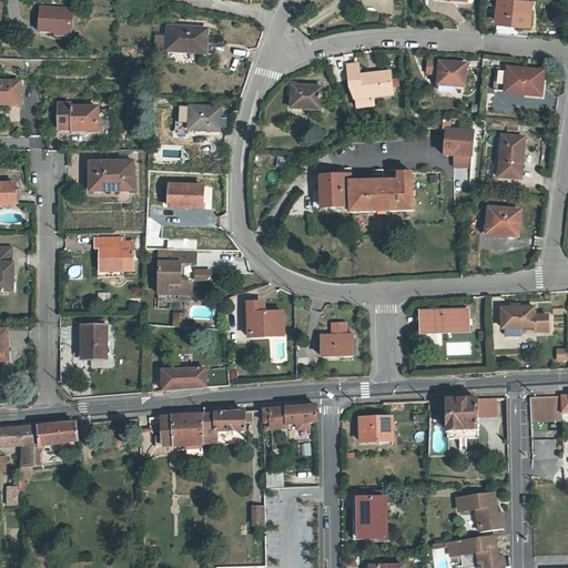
[(523,26),(537,26),(538,1),(506,0),(505,34),(523,36),(523,26)]
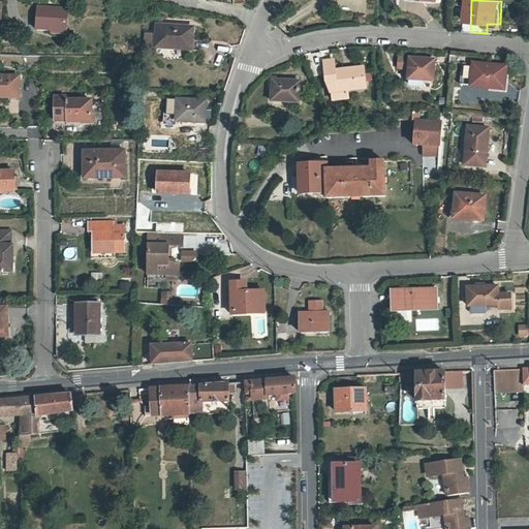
[(53,31),(67,32),(68,8),(39,6),(37,30),(53,31)]
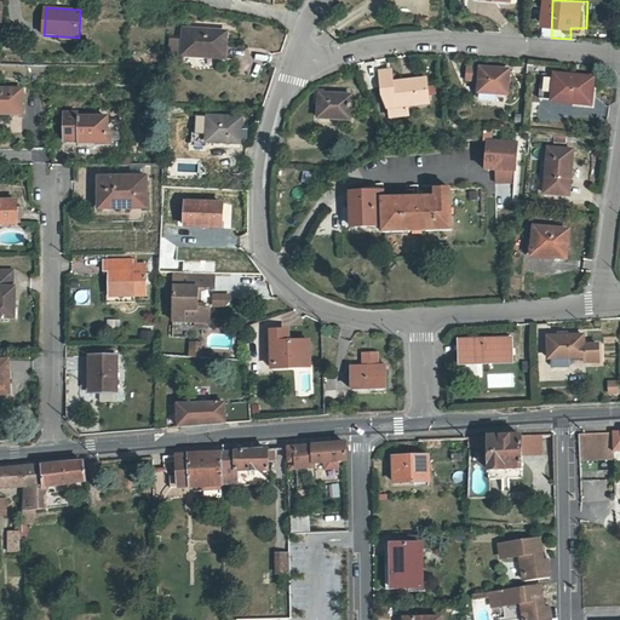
[(225,33),(184,30),(183,55),(224,57),(225,33)]
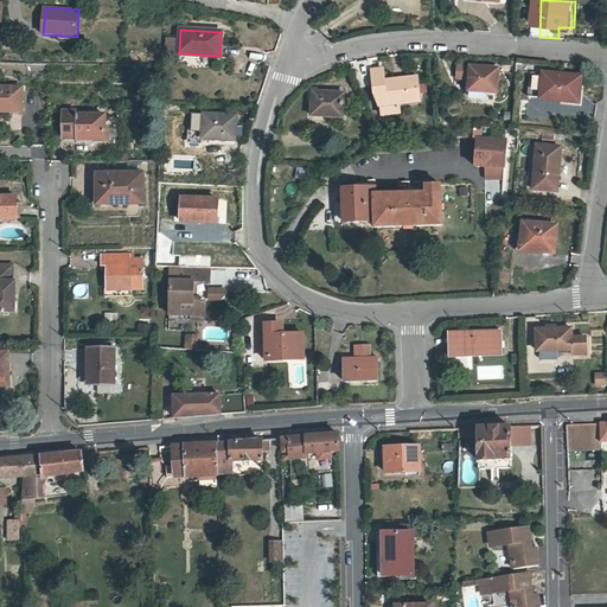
[(453,64),(452,80),(461,81),(462,64),(453,64)]
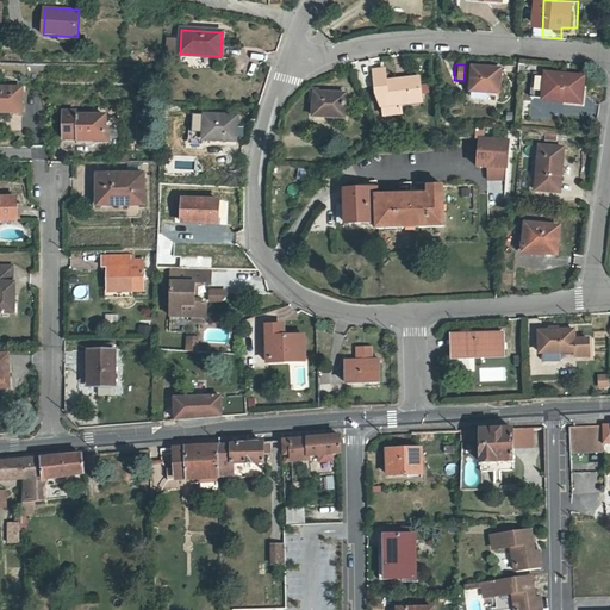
[(505,68),(479,66),(477,89),(503,91),(505,68)]
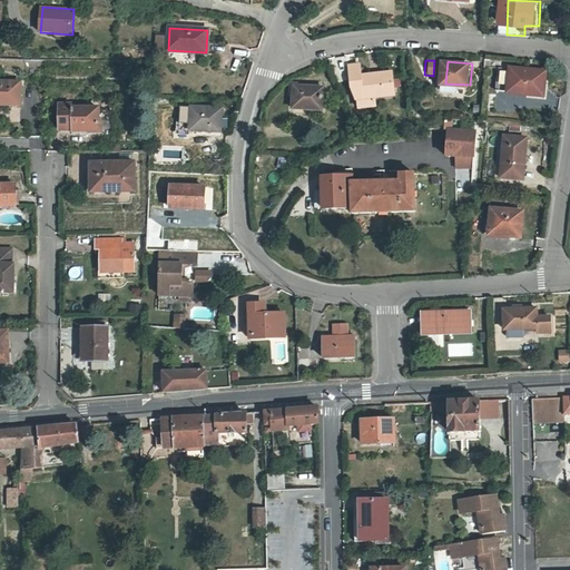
[(353,65),(354,79),(365,78),(364,76),(364,65),(353,65)]
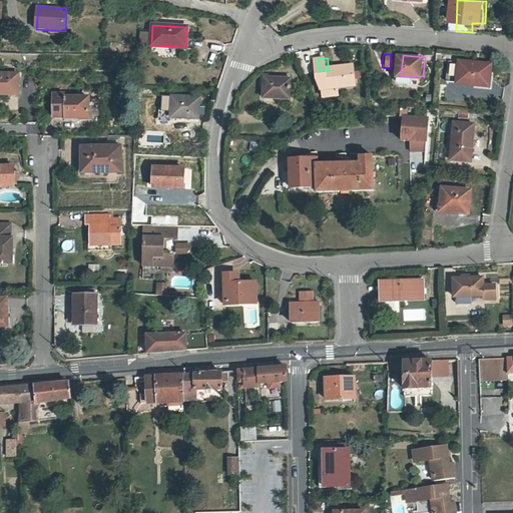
[(450,84),(485,87),(486,78),(492,78),(493,64),(452,61),(450,84)]
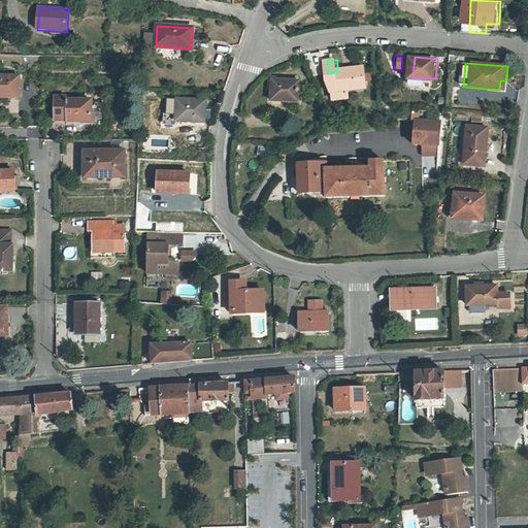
[(338,72),(339,92),(351,91),(368,90),(366,68),(337,70),(338,72)]
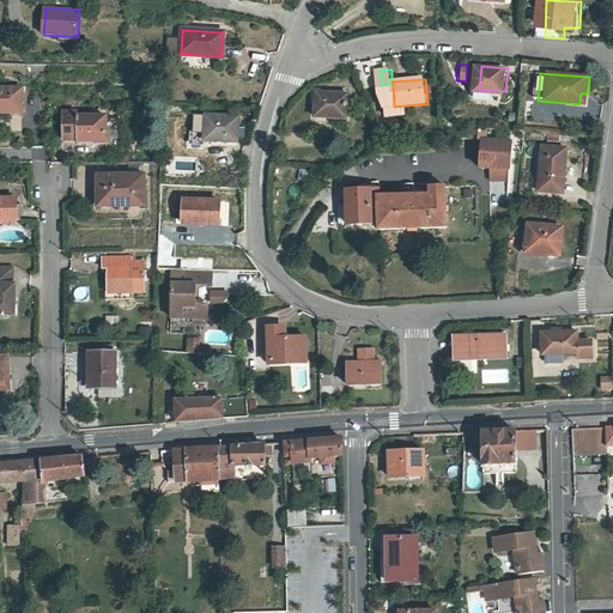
[(393,84),(381,85),(382,96),(386,107),(394,107),(393,84)]
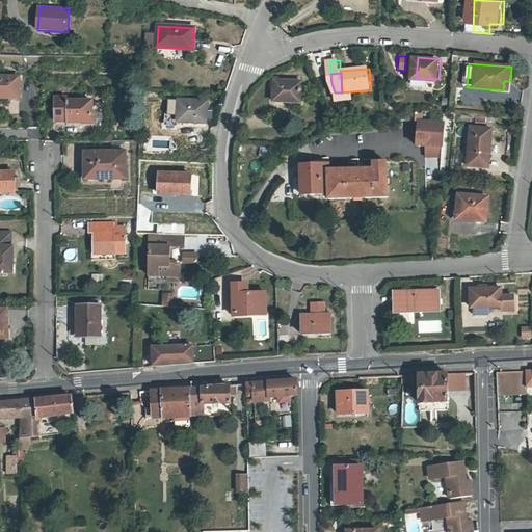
[(0,77),(0,99),(19,100),(19,78),(0,77)]
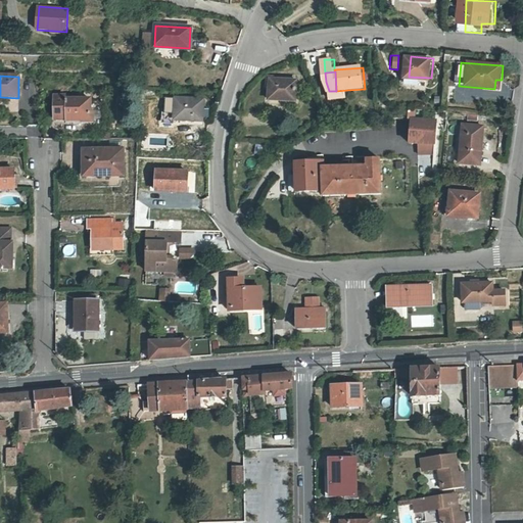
[(270,88),(270,100),(280,100),(280,96),(294,95),(293,79),(274,80),(274,77),(268,77),(267,78),(267,88),(270,88)]
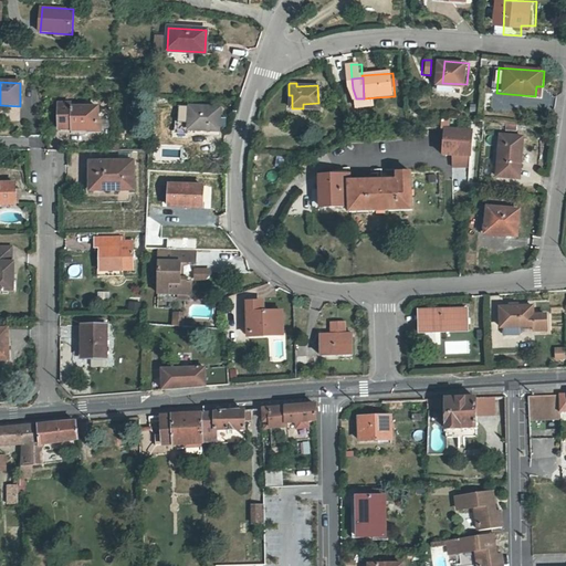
[(72,130),(72,135),(97,135),(98,108),(71,108),(72,105),(61,105),(60,130),(72,130)]
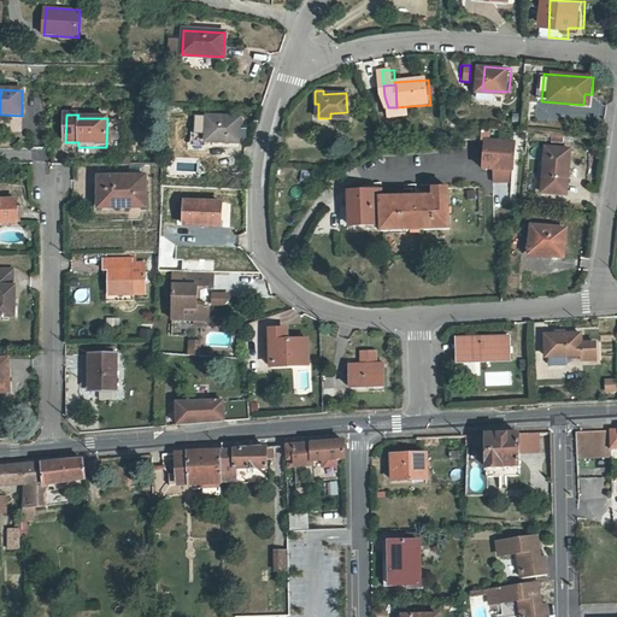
[(238,122),(206,122),(205,147),(228,147),(228,142),(238,144),(238,122)]
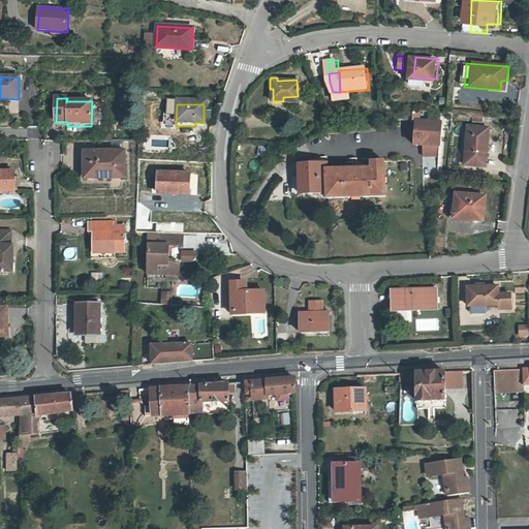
[(441,122),(416,121),(414,146),(424,147),(423,157),(439,158),(441,122)]
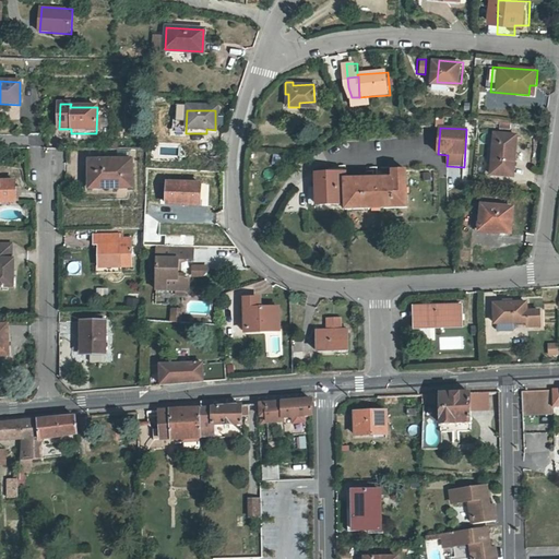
[(515,138),(494,137),(490,177),(509,178),(512,149),(514,149),(515,138)]
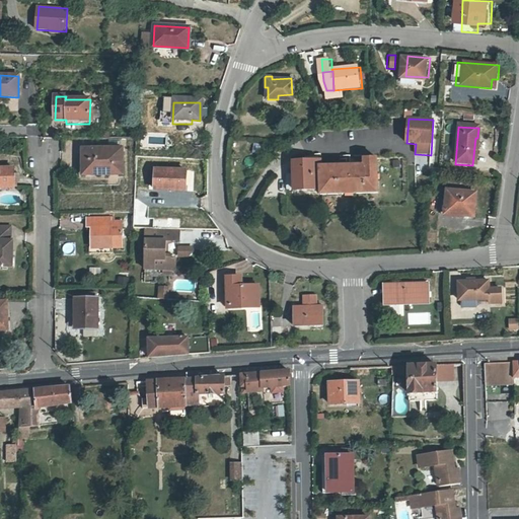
[(173,129),(163,129),(163,142),(173,141),(173,129)]
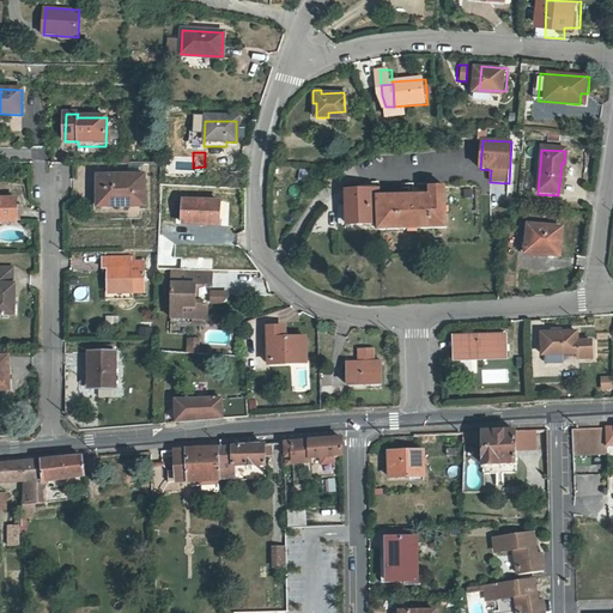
[(98,208),(129,208),(129,177),(98,177),(98,208)]
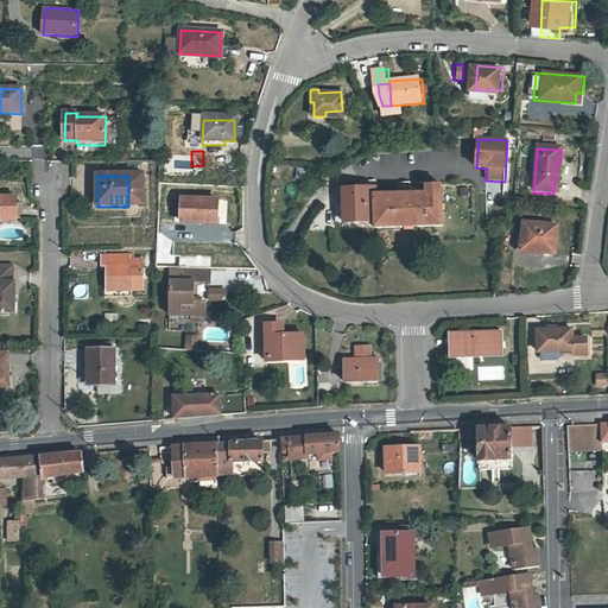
[(374,187),(343,188),(343,203),(344,220),(344,222),(374,221),(374,227),(474,223),(473,183),(425,185),(425,192),(406,194),(397,194),(374,195),(374,187)]
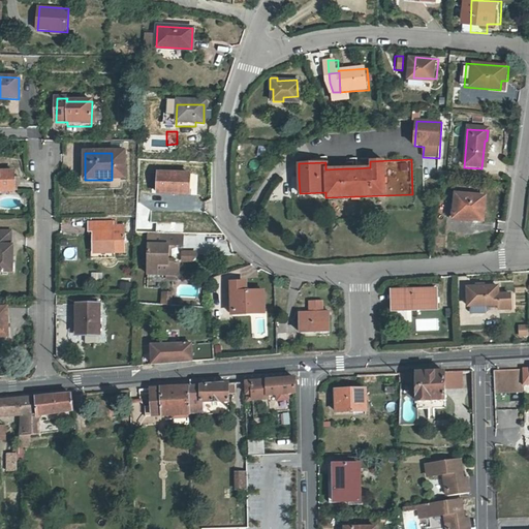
[(0,192),(14,193),(13,174),(0,174),(0,192)]
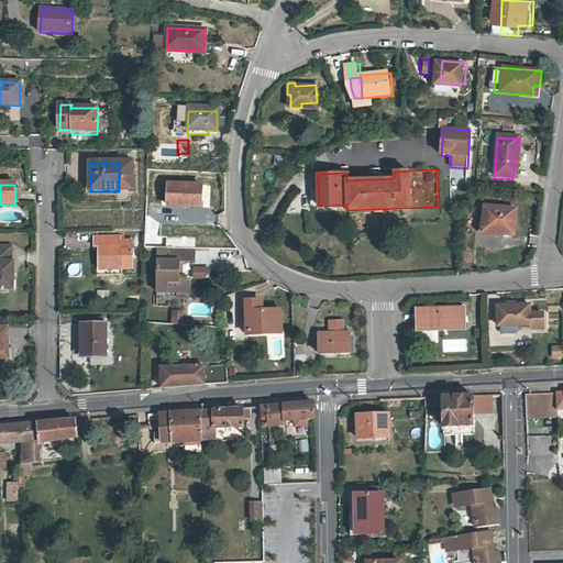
[(199,190),(169,188),(168,210),(190,212),(190,209),(198,209),(199,190)]
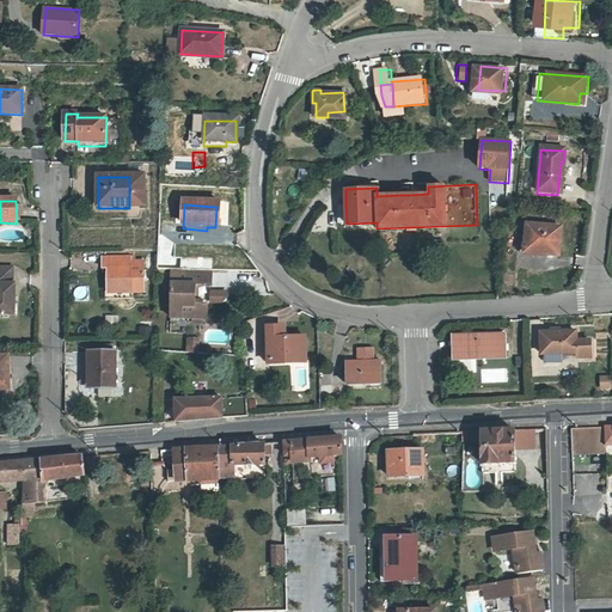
[(561,231),(526,228),(525,254),(558,256),(561,231)]
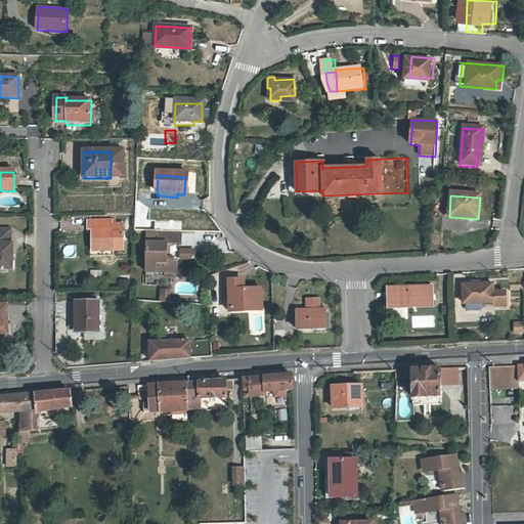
[(106,220),(87,220),(87,231),(91,231),(92,252),(123,251),(121,230),(107,230),(106,220)]
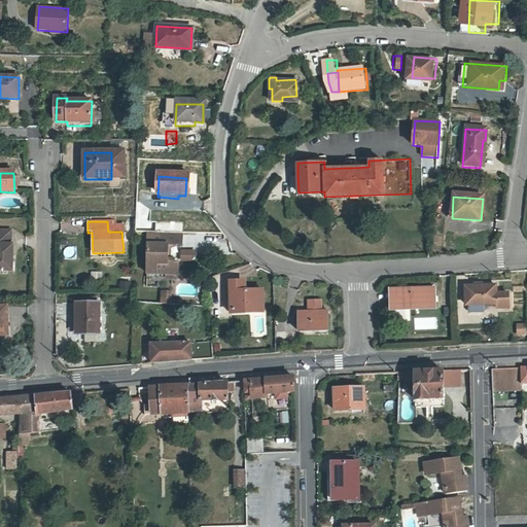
[(0,272),(11,273),(11,246),(10,246),(10,232),(0,232),(0,272)]
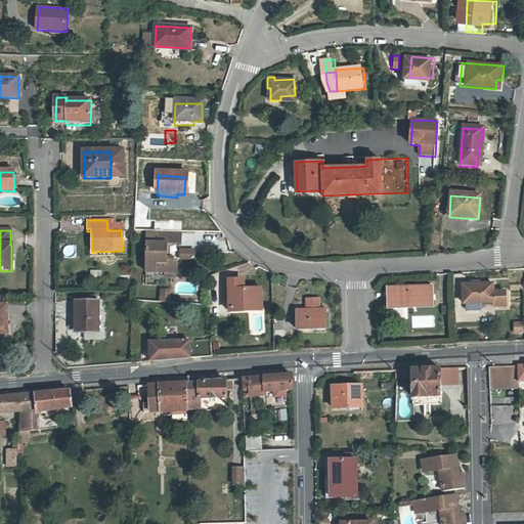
[(165,234),(147,233),(147,247),(164,247),(165,234)]
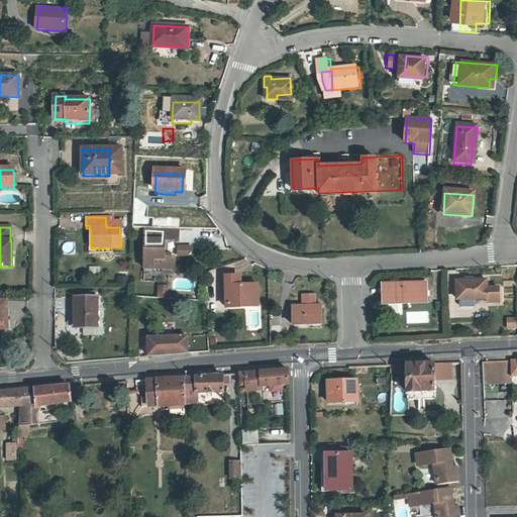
[(154,273),(154,281),(165,282),(165,277),(170,278),(170,273),(175,273),(176,263),(171,263),(171,259),(166,259),(166,243),(179,244),(180,232),(163,231),(162,243),(145,243),(144,272),(154,273)]
